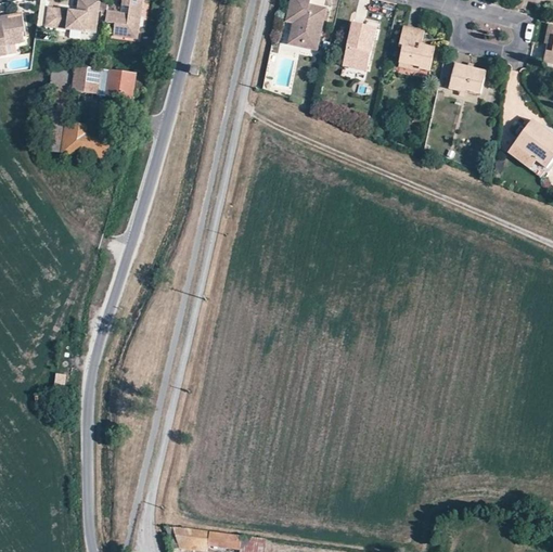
[(97,2),(97,0),(75,0),(74,4),(77,5),(77,9),(74,8),(66,8),(65,27),(85,28),(85,26),(95,26),(97,8),(99,8),(99,11),(103,11),(104,3),(97,2)]
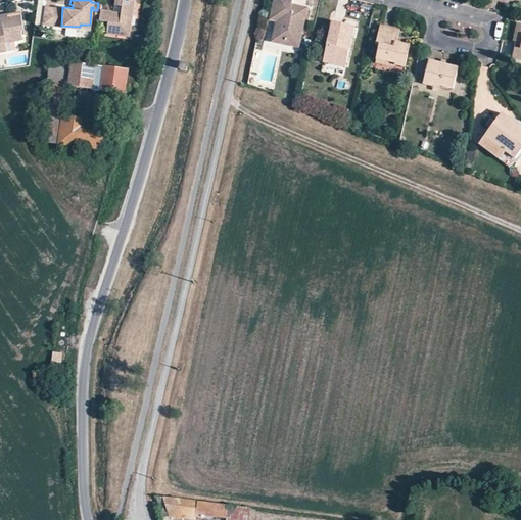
[(127,37),(131,0),(112,0),(112,5),(119,6),(117,13),(97,10),(95,20),(104,21),(103,34),(127,37)]
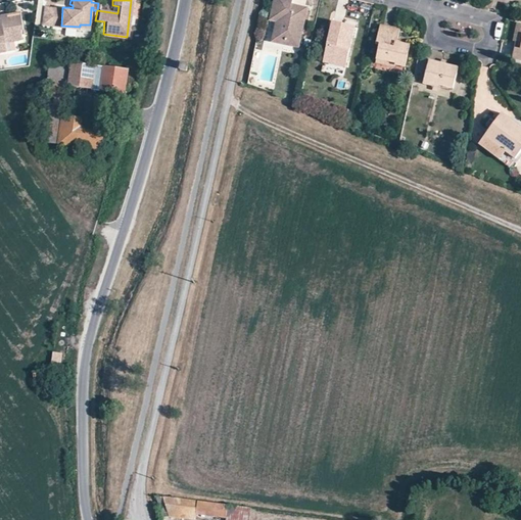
[(288,9),(289,3),(290,0),(271,0),(267,19),(274,20),(281,21),(279,33),(286,44),(297,47),(305,7),(293,4),(291,10),(288,9)]
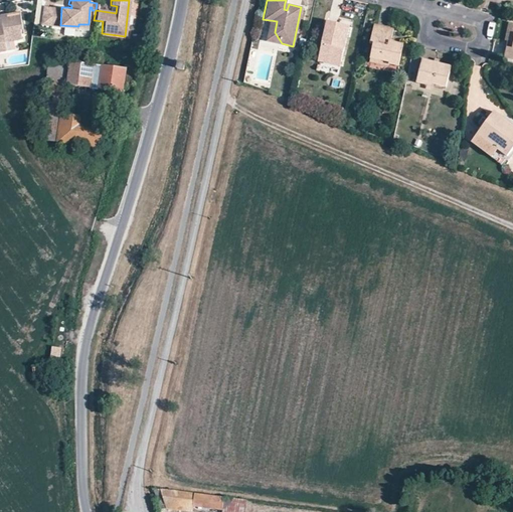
[(41,5),(40,24),(50,24),(51,6),(41,5)]
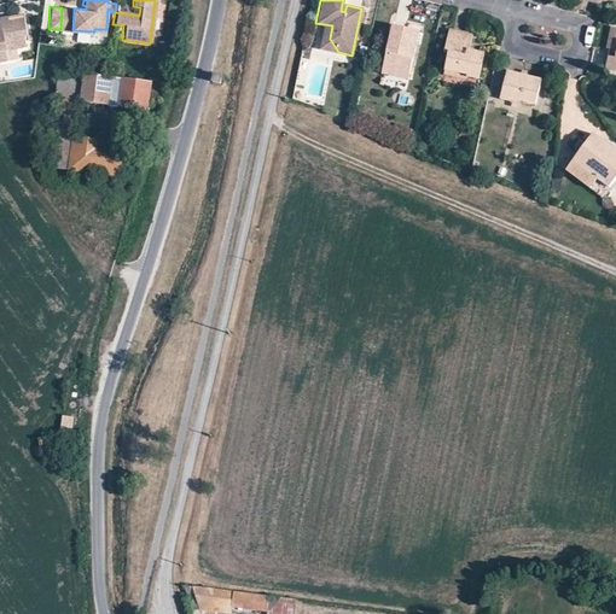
[(73,30),(74,9),(62,7),(60,29),(73,30)]
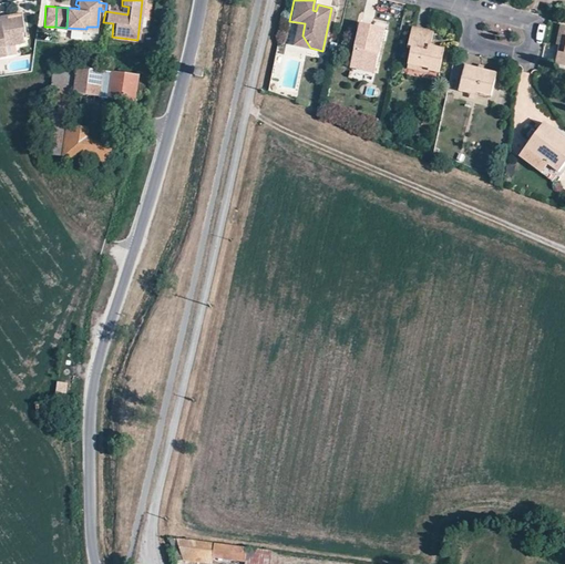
[(0,47),(23,42),(21,31),(23,31),(21,16),(6,18),(0,19),(0,47)]
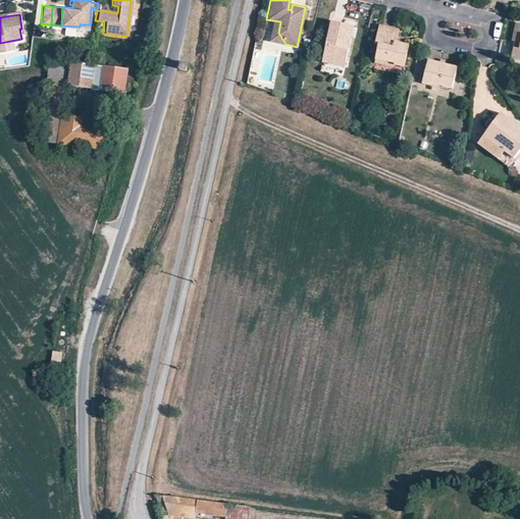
[(330,19),(321,60),(343,65),(352,24),(330,19)]
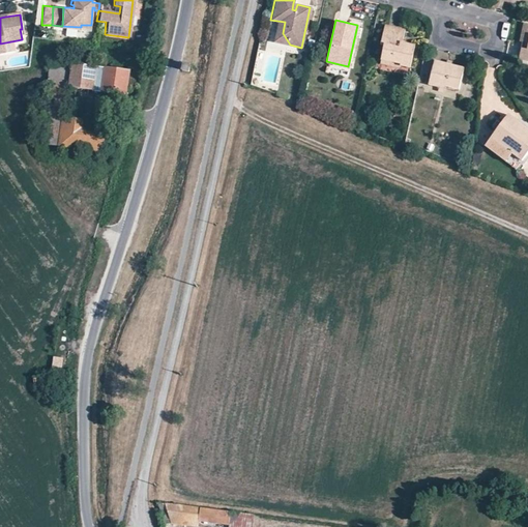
[(285,22),(277,21),(272,41),(290,45),(283,33),(285,22)]
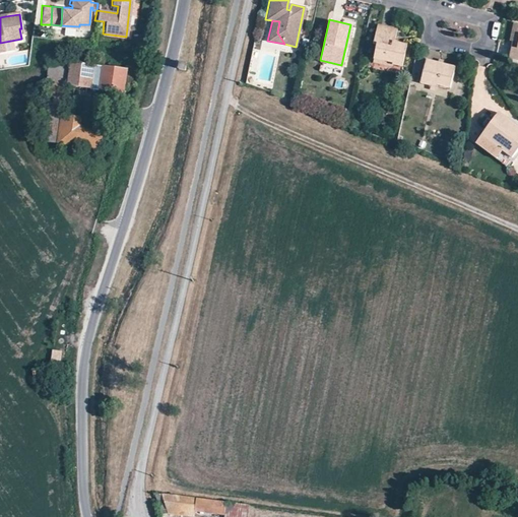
[(517,41),(517,36),(517,21),(513,20),(509,39),(517,41)]
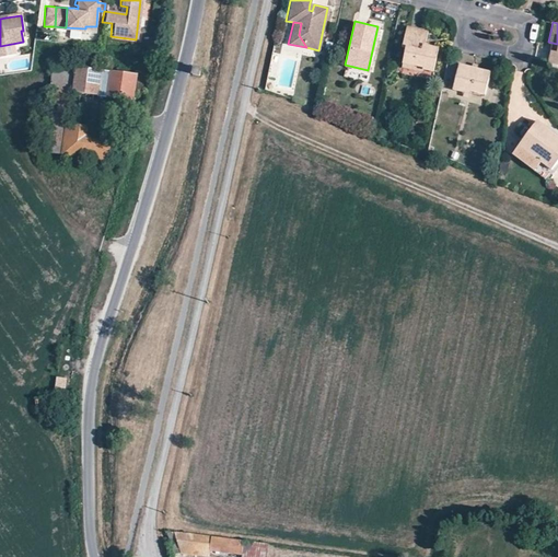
[(402,45),(405,46),(402,61),(421,67),(421,68),(432,70),(438,46),(423,43),(427,30),(406,25),(402,45)]
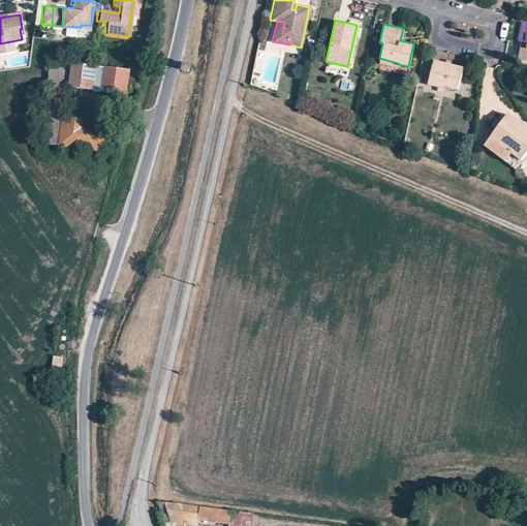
[(526,36),(526,41),(525,49),(519,48),(518,57),(526,58),(526,36)]
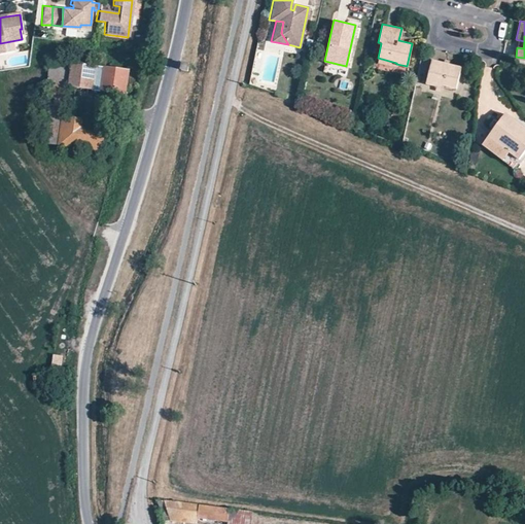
[(65,85),(92,90),(125,93),(128,67),(47,58),(37,139),(57,141),(65,85)]
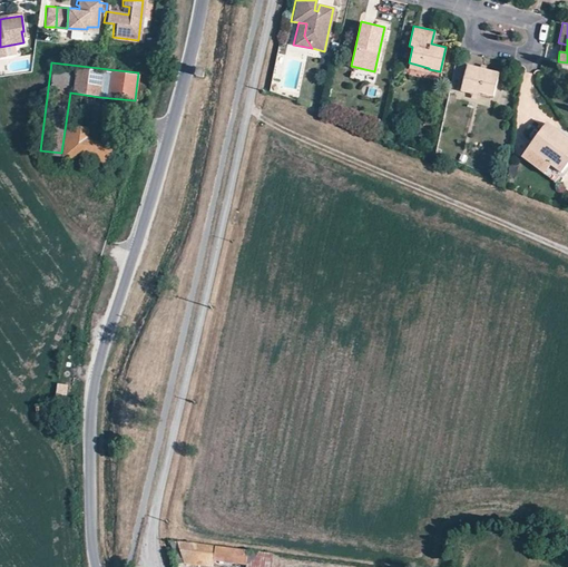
[(467,64),(460,89),(478,94),(479,90),(492,94),(498,71),(467,64)]
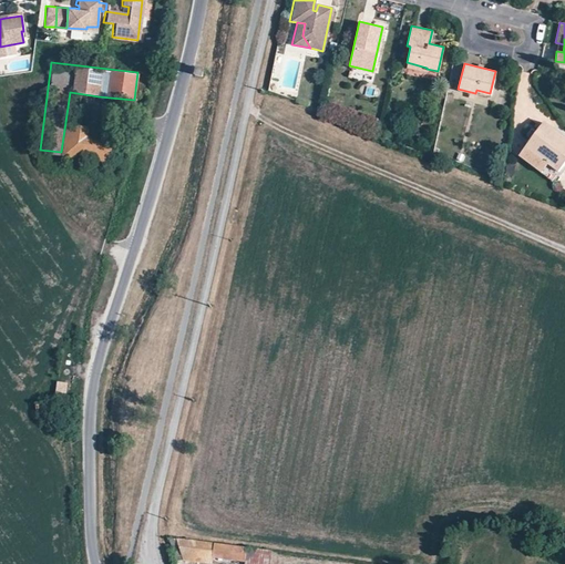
[(193,74),(202,75),(204,67),(195,65),(193,74)]
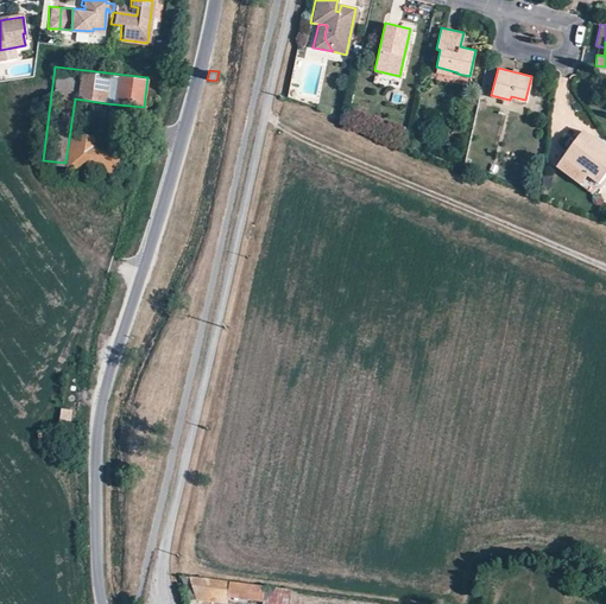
[(117,172),(121,140),(101,135),(106,103),(75,99),(65,163),(65,166),(117,172)]
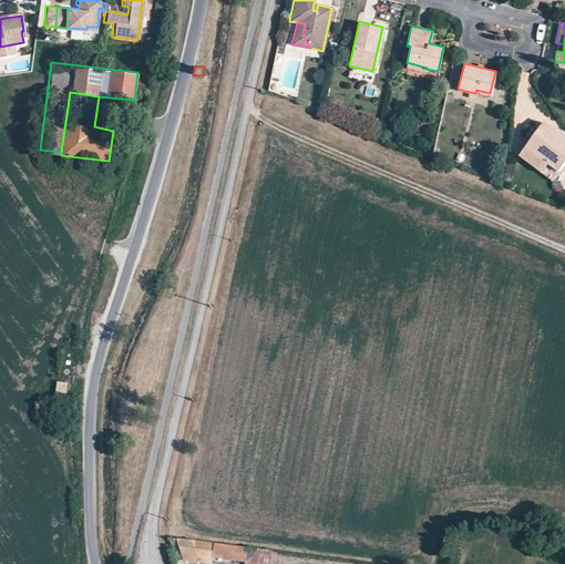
[(564,136),(543,121),(535,131),(531,136),(524,145),(556,171),(564,159),(564,136)]
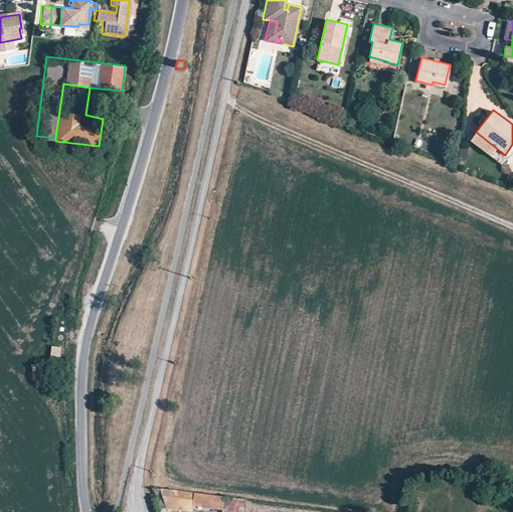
[(486,119),(482,115),(478,121),(482,124),(486,119)]
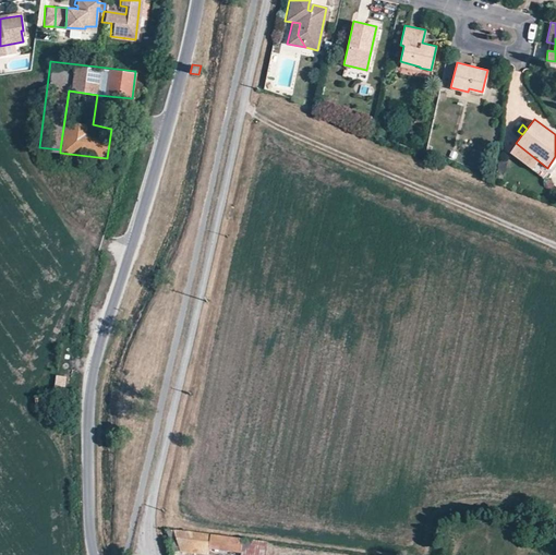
[(107,158),(122,160),(127,131),(111,129),(107,158)]
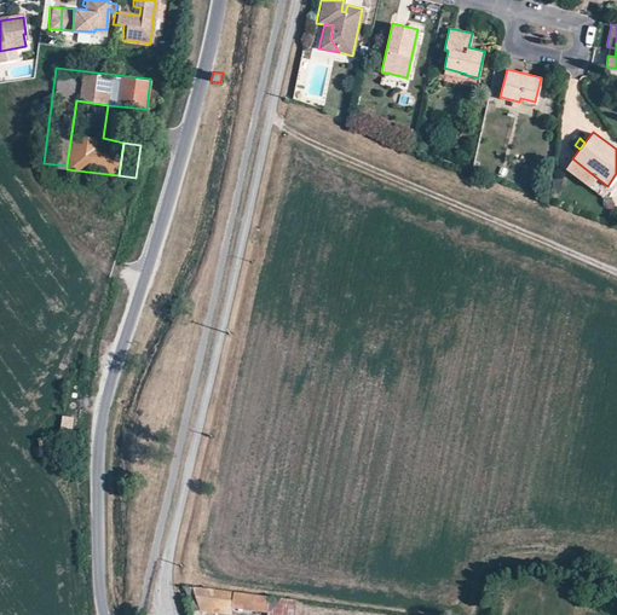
[(607,186),(572,158),(565,168),(600,196),(607,186)]
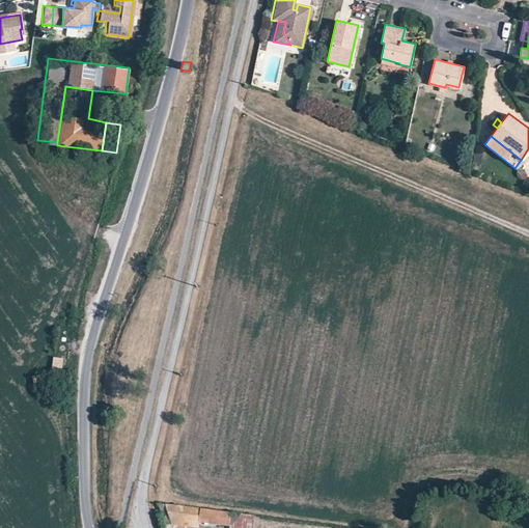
[(51,355),(51,364),(60,365),(61,355),(51,355)]
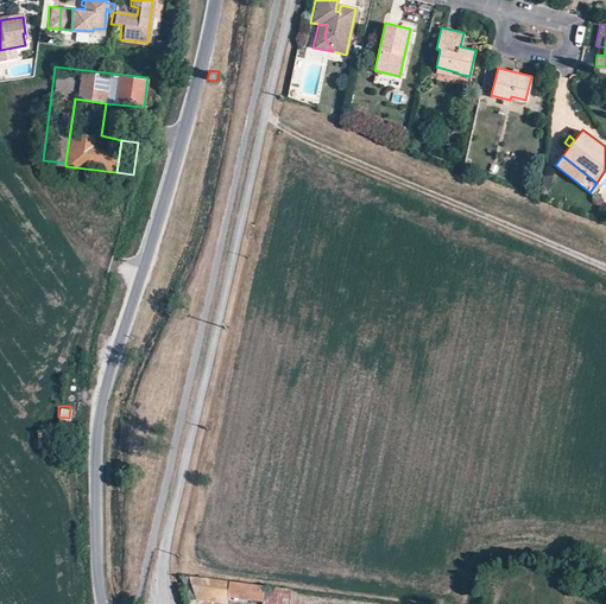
[(49,428),(35,431),(37,440),(50,439),(49,428)]
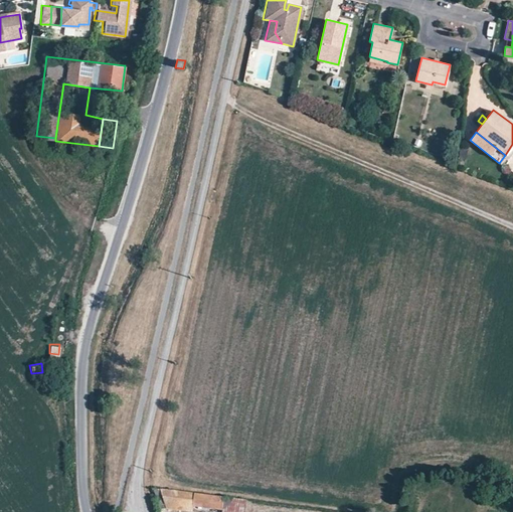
[(175,508),(189,510),(189,505),(219,508),(221,495),(152,487),(158,506),(175,508)]
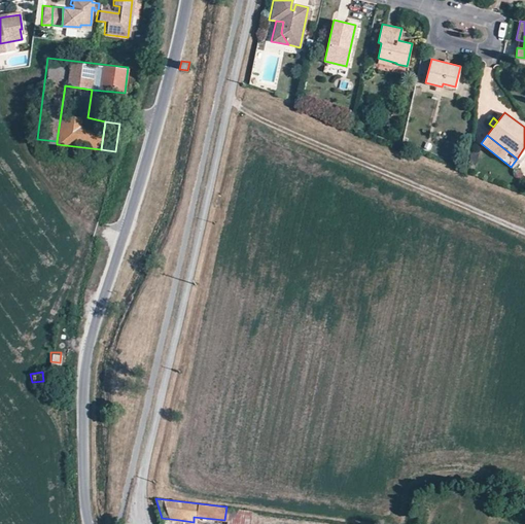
[(247,523),(249,510),(226,507),(224,520),(223,523),(247,523)]
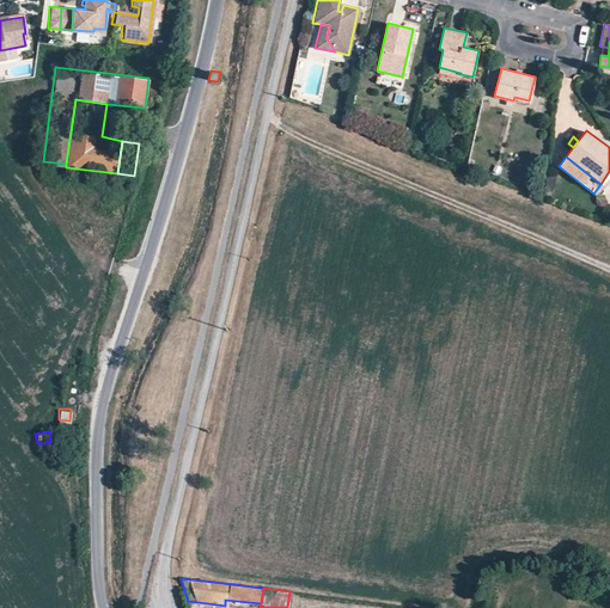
All buildings are outlined.
